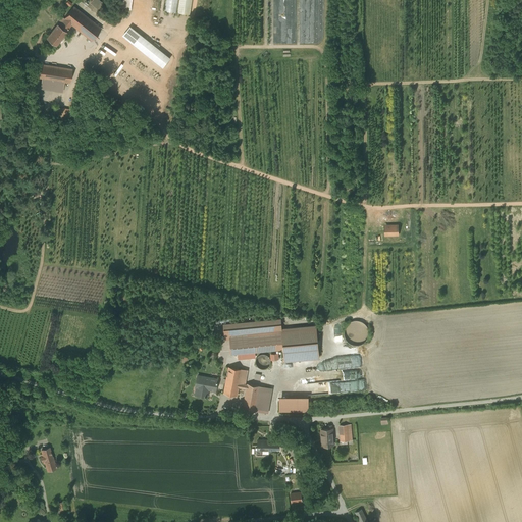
[(103,0),(93,0),(92,3),(101,9),(106,1),(103,0)]
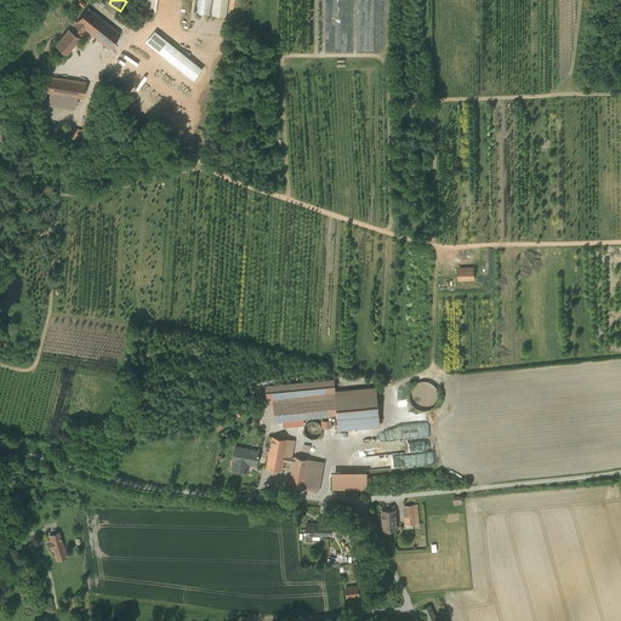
[(151,0),(151,10),(159,11),(160,0),(151,0)]
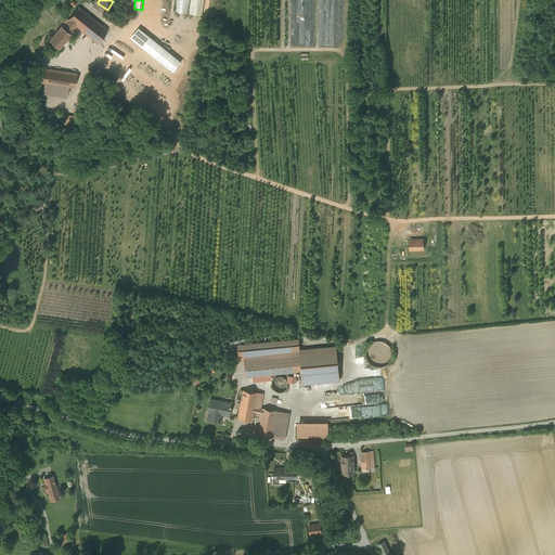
[(190,0),(176,0),(175,13),(188,15),(190,0)]
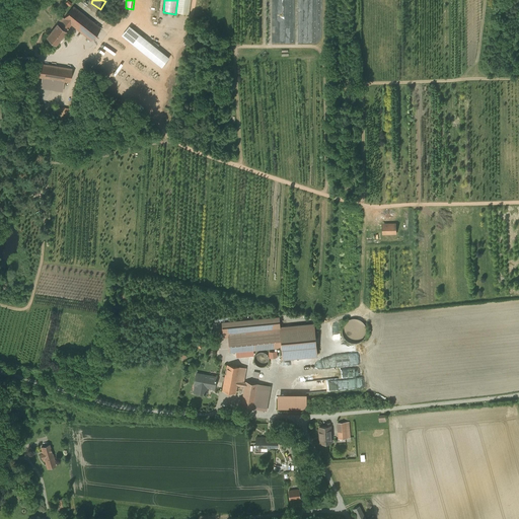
[(192,0),(178,0),(176,14),(190,16),(192,0)]
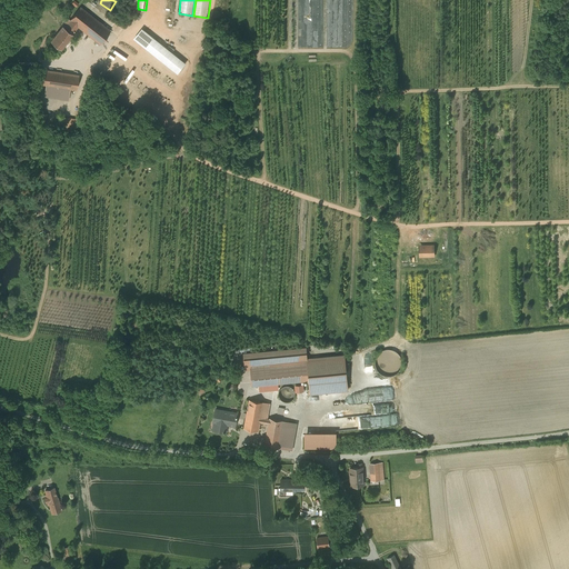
[(65,28),(71,33),(78,27),(100,45),(110,31),(80,7),(70,20),(70,21),(65,28)]
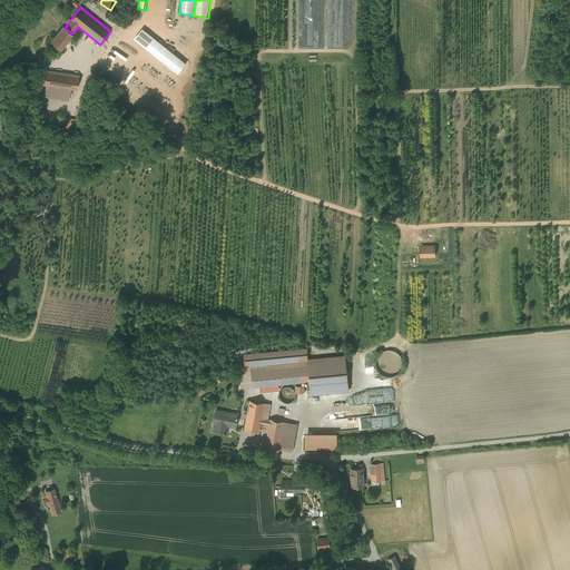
[(71,33),(65,28),(62,27),(51,41),(61,49),(72,35),(71,33)]
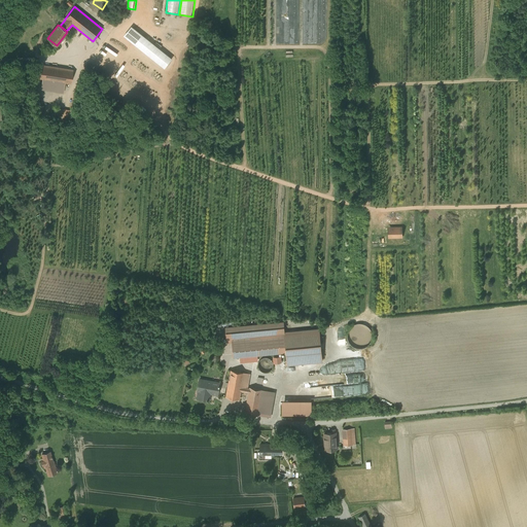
[(171,58),(131,26),(124,35),(164,67),(171,58)]
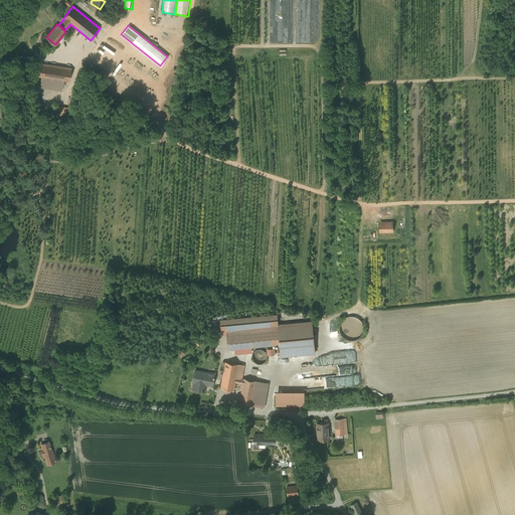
[(106,44),(105,47),(116,54),(117,52),(106,44)]
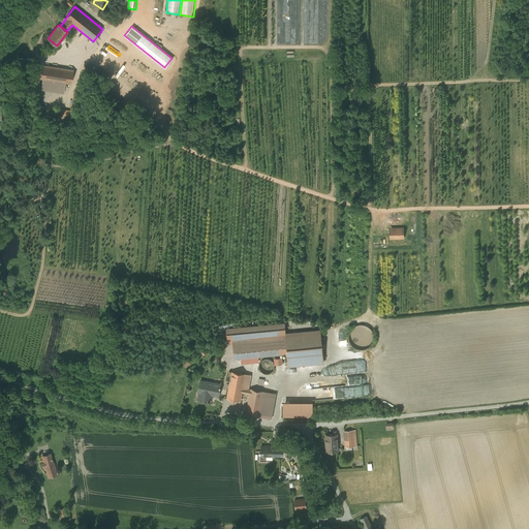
[(89,62),(96,50),(93,48),(86,60),(89,62)]
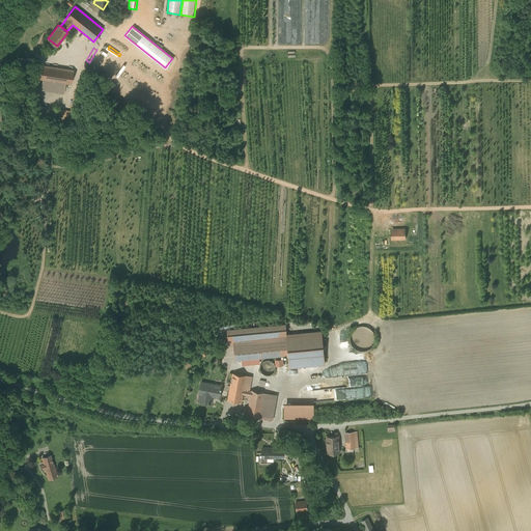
[(73,71),(39,65),(37,79),(43,79),(42,89),(63,93),(65,83),(71,84),(73,71)]
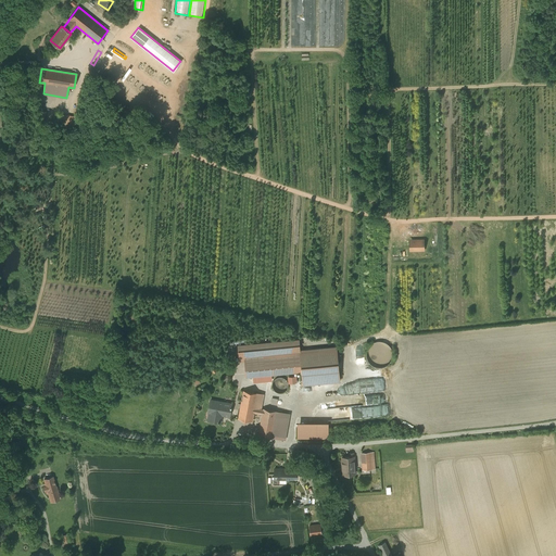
[(46,111),(38,110),(37,119),(45,121),(46,111)]
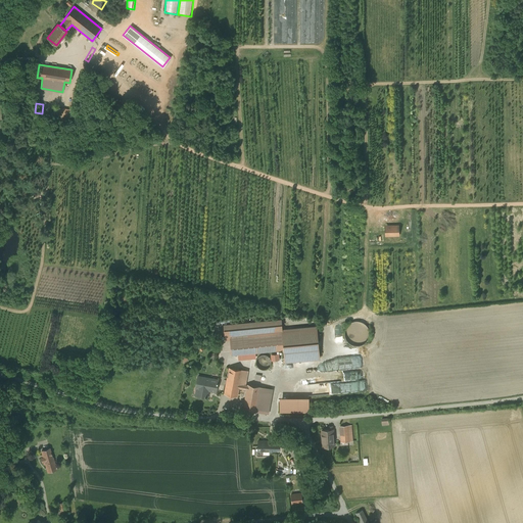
[(399,225),(385,225),(385,236),(399,236),(399,225)]
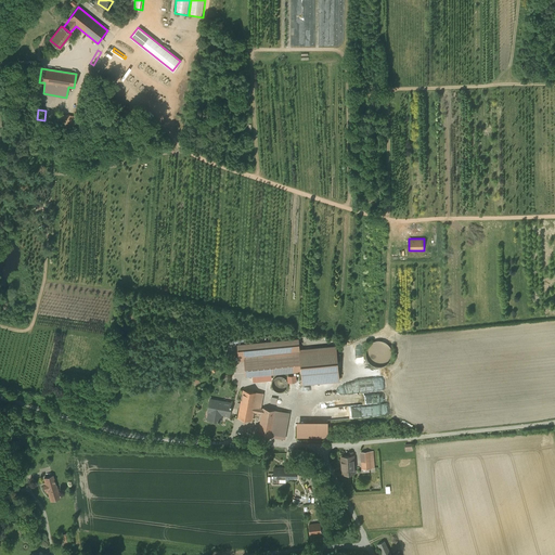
[(239,360),(245,360),(246,375),(301,371),(299,350),(298,338),(237,344),(239,360)]
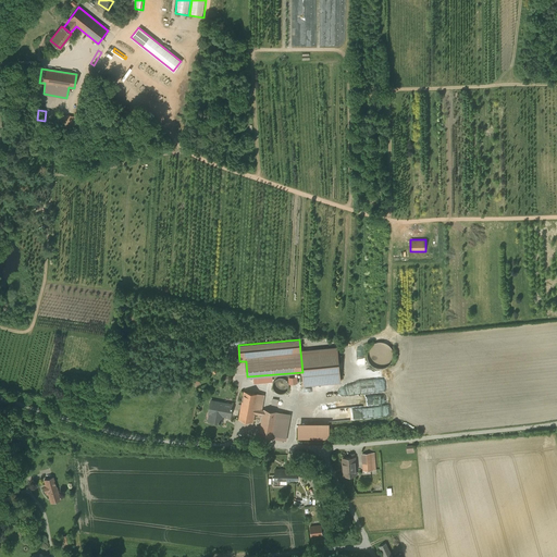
[(376,367),(380,368),(383,368),(386,367),(390,364),(392,361),(393,358),(394,355),(393,351),(392,348),(390,345),(386,343),(383,342),(380,342),(376,343),(373,344),(370,346),(368,349),(368,353),(368,357),(368,360),(370,363),(373,366),(376,367)]
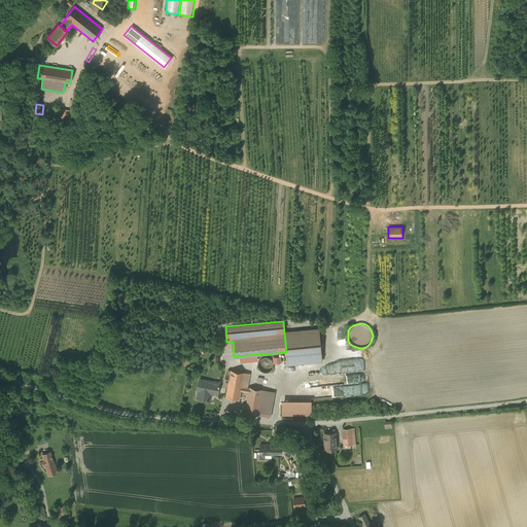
[(319,329),(284,332),(286,352),(287,364),(322,361),(319,329)]
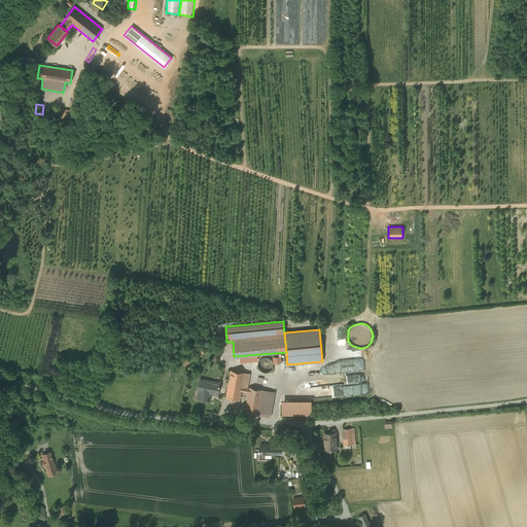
[(266,373),(267,373),(269,372),(270,371),(272,370),(273,369),(273,366),(273,365),(273,363),(273,361),(272,360),(271,359),(269,358),(268,357),(266,357),(265,357),(262,358),(261,359),(259,360),(258,361),(258,363),(258,364),(258,366),(258,367),(259,370),(260,371),(262,372),(264,372),(266,373)]
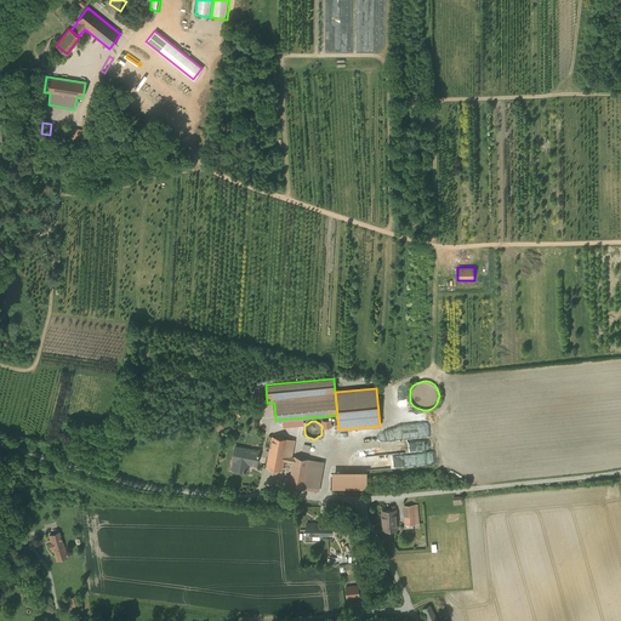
[(288,439),(272,437),(266,467),(281,471),(284,461),(294,462),(289,485),(317,491),(323,462),(295,456),(295,457),(285,456),(288,439)]
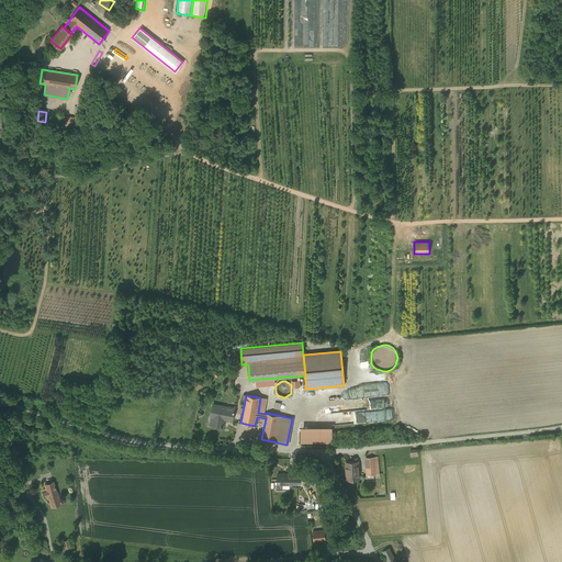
[(235,408),(215,405),(211,425),(223,427),(224,423),(223,423),(224,419),(233,420),(235,408)]
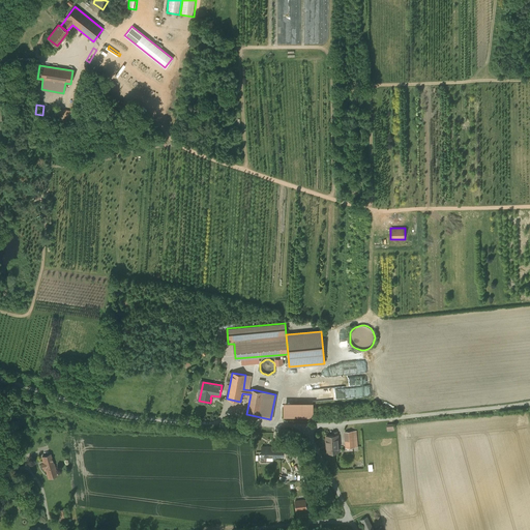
[(365,384),(345,386),(346,398),(357,396),(357,392),(366,392),(365,384)]
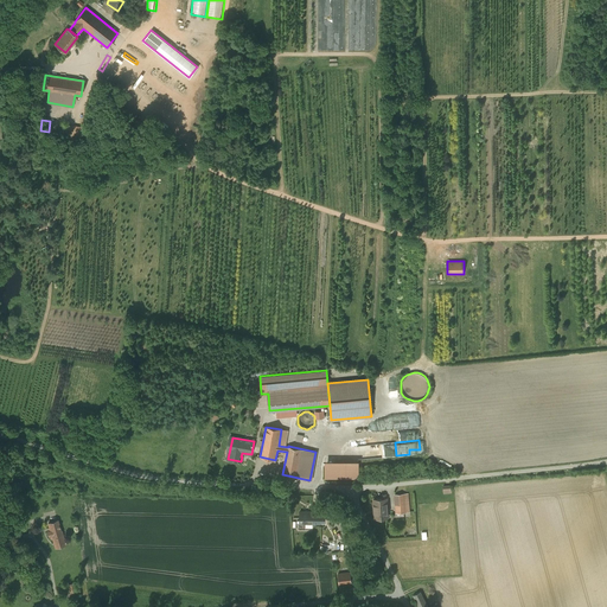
[(358,478),(358,461),(325,461),(326,478),(358,478)]
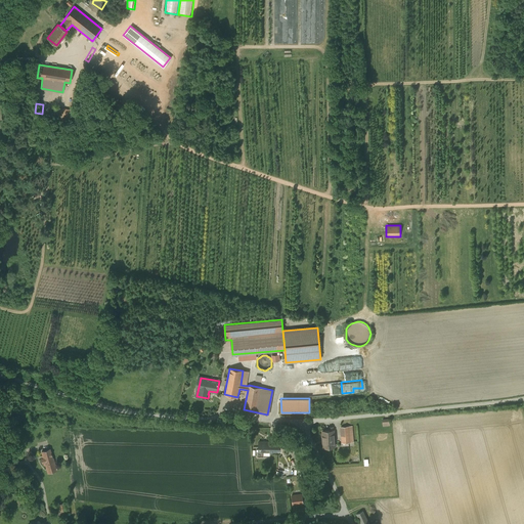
[(352,426),(341,427),(342,443),(354,442),(352,426)]
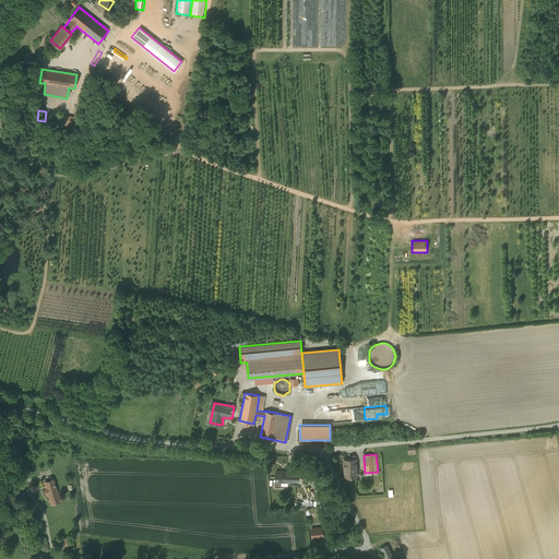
[(356,459),(344,460),(345,477),(356,476),(355,465),(356,465),(356,459)]
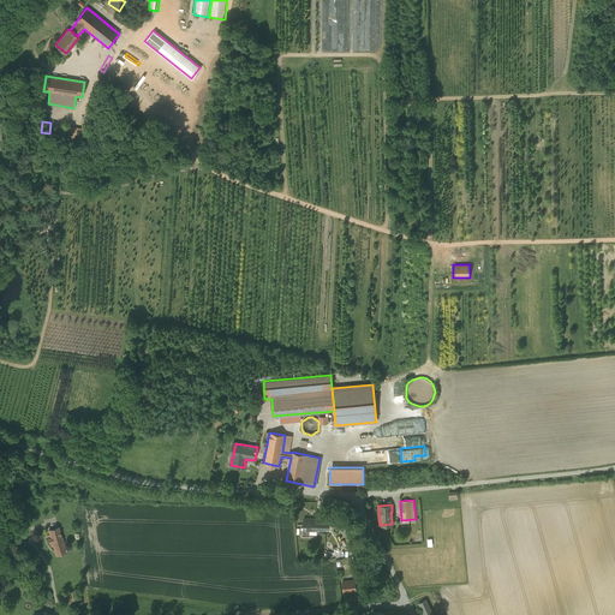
[(317,519),(304,519),(303,536),(309,536),(309,531),(316,531),(317,531),(317,519)]
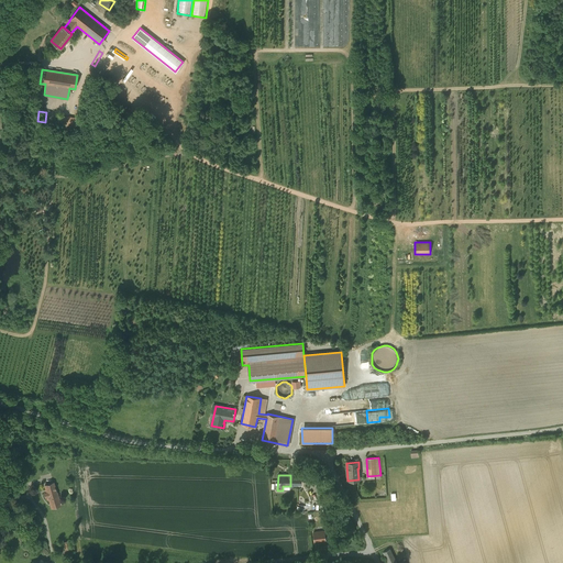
[(297,475),(290,475),(290,486),(297,486),(297,484),(301,484),(301,476),(297,476),(297,475)]
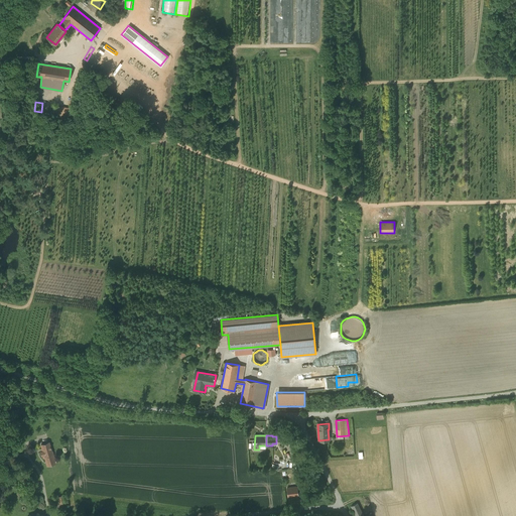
[(48,442),(41,444),(42,448),(42,450),(41,450),(40,452),(41,455),(42,455),(43,458),(44,457),(46,462),(52,460),(51,456),(52,456),(53,456),(52,450),(51,452),(48,442)]
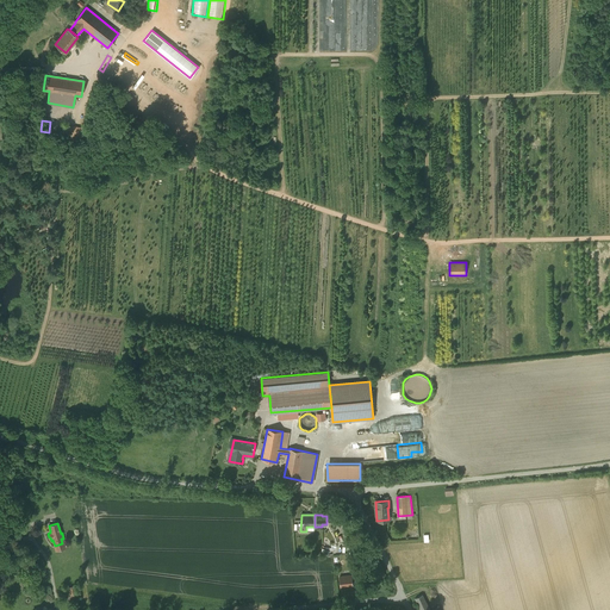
[(61,539),(62,543),(55,546),(56,549),(64,547),(62,539),(61,539)]
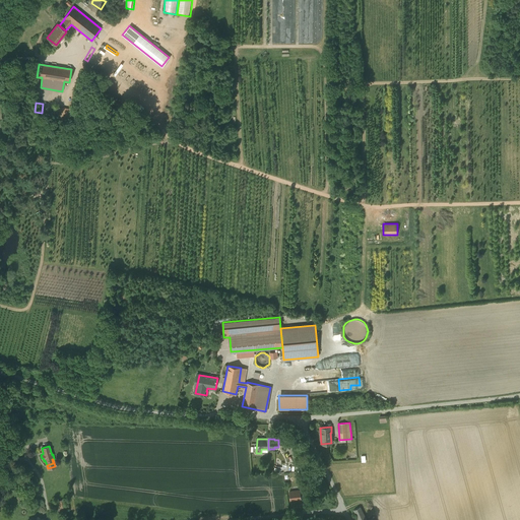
[(300,491),(289,492),(290,500),(301,499),(300,491)]
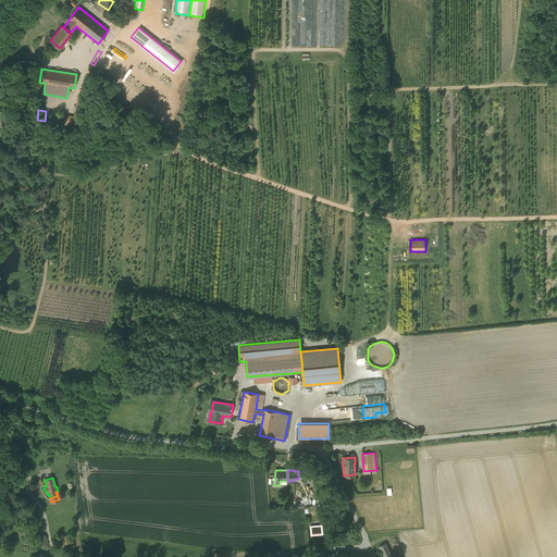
[(62,535),(63,543),(61,543),(62,549),(71,548),(70,534),(62,535)]
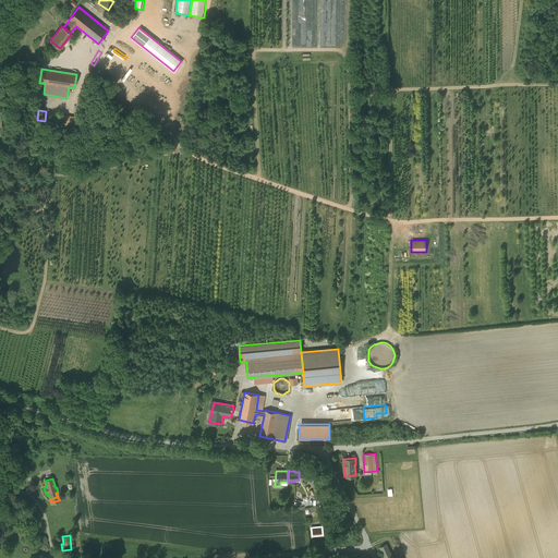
[(392,557),(387,545),(380,548),(384,557),(392,557)]
